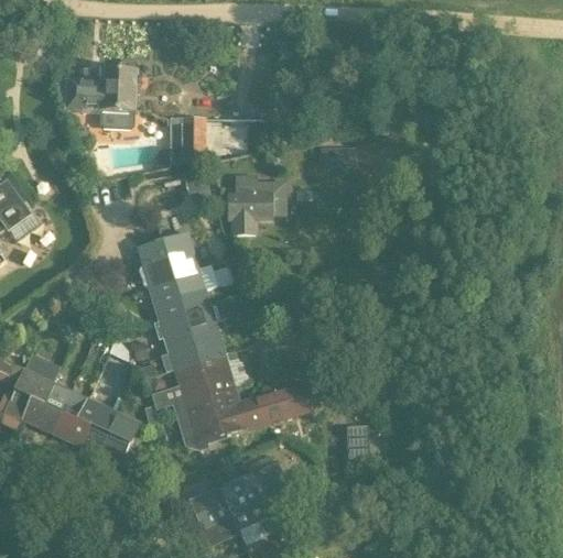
[(122,62),(119,65),(119,69),(100,68),(100,69),(83,69),(82,75),(65,74),(64,108),(100,110),(99,130),(130,131),(131,110),(134,110),(137,69),(133,69),(134,65),(131,62),(122,62)]
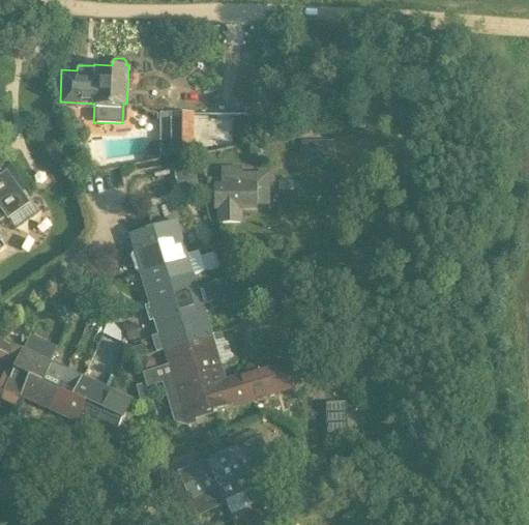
[(159,152),(192,152),(192,110),(158,110),(159,152)]
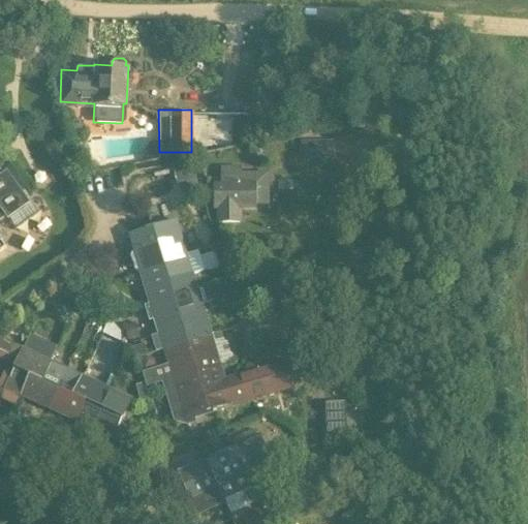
[(300,137),(300,157),(334,157),(334,137),(300,137)]
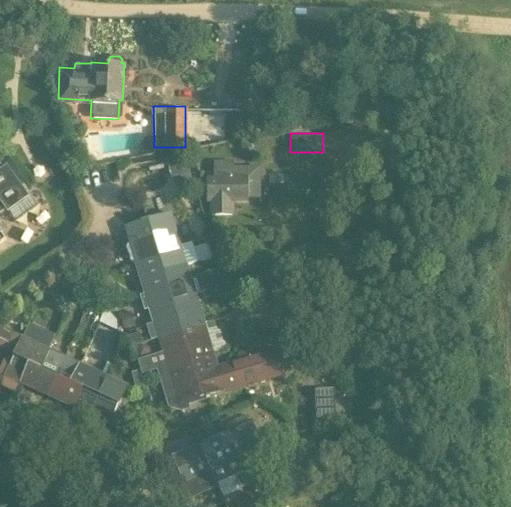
[(192,182),(187,165),(177,158),(166,160),(170,175),(178,173),(187,183),(192,182)]
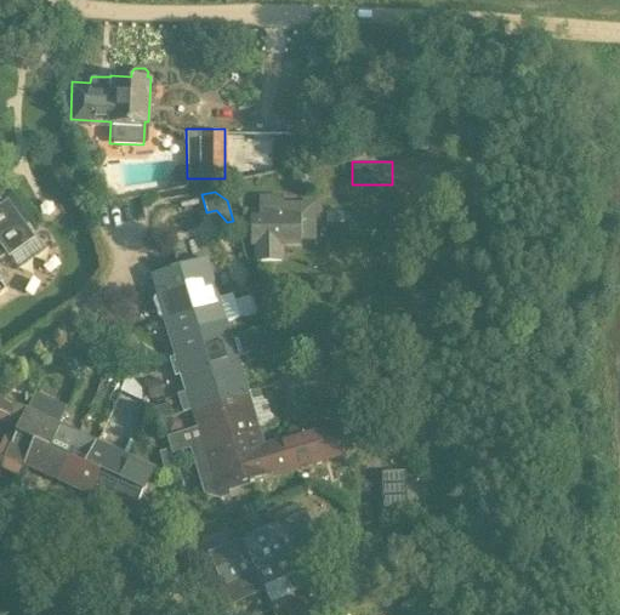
[(299,237),(299,212),(282,212),(282,192),(259,192),(259,214),(250,214),(250,237),(254,237),(254,257),(282,257),(282,237),(299,237)]
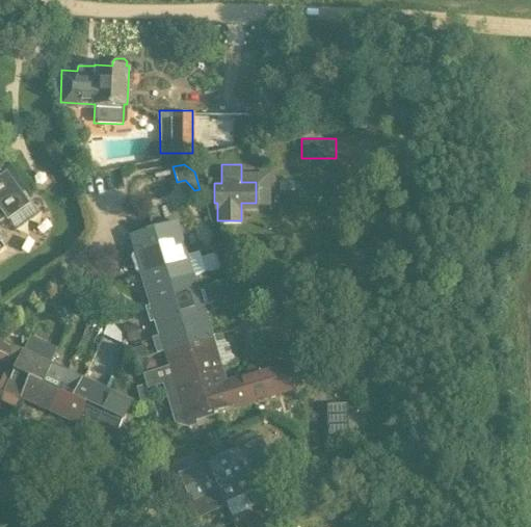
[(337,164),(335,200),(354,202),(357,165),(337,164)]
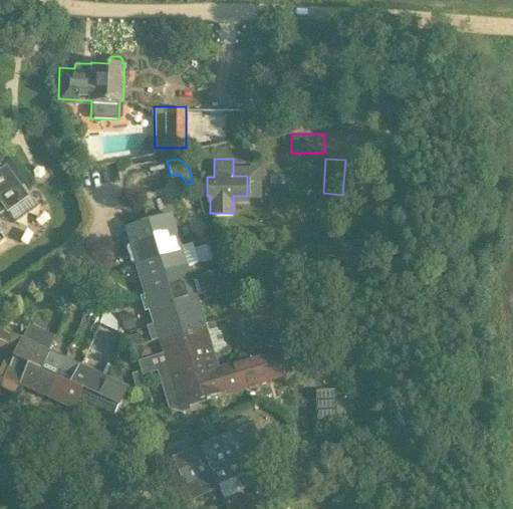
[(0,238),(4,236),(0,230),(0,209),(4,207),(27,192),(5,164),(0,167),(0,238)]
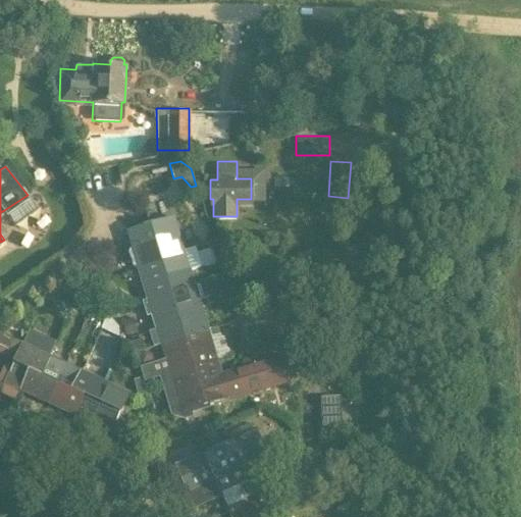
[(126,228),(136,259),(183,245),(173,214),(126,228)]
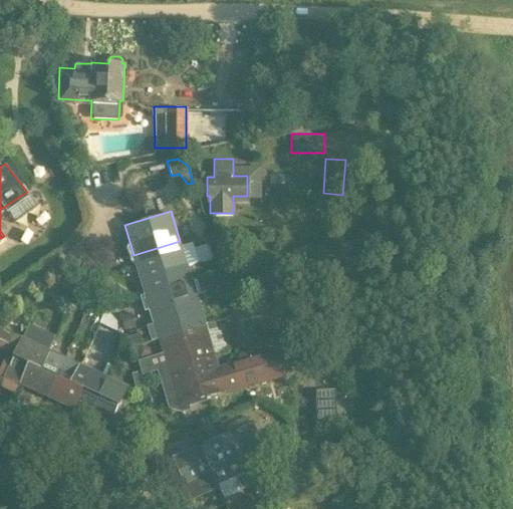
[(180,241),(134,255),(143,285),(189,271),(186,263),(211,255),(207,241),(192,246),(188,242),(181,244),(180,241)]
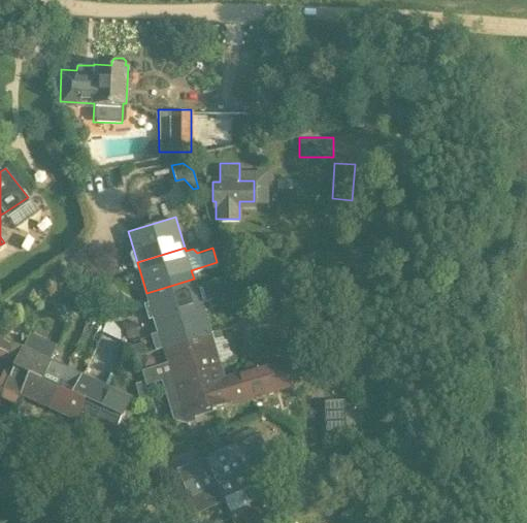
[(194,279),(146,293),(156,323),(203,308),(200,300),(209,297),(205,283),(196,286),(194,279)]
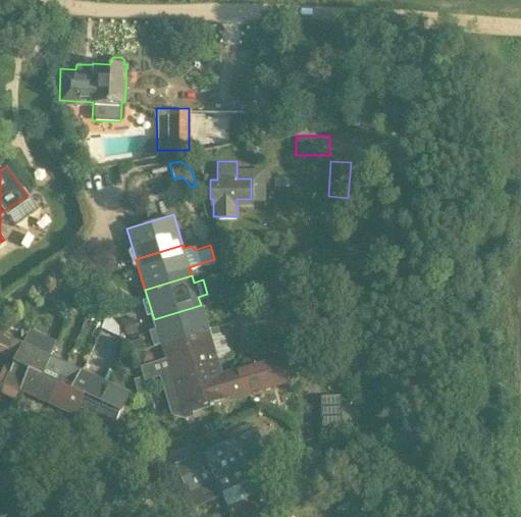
[(310,282),(312,294),(329,291),(327,279),(310,282)]
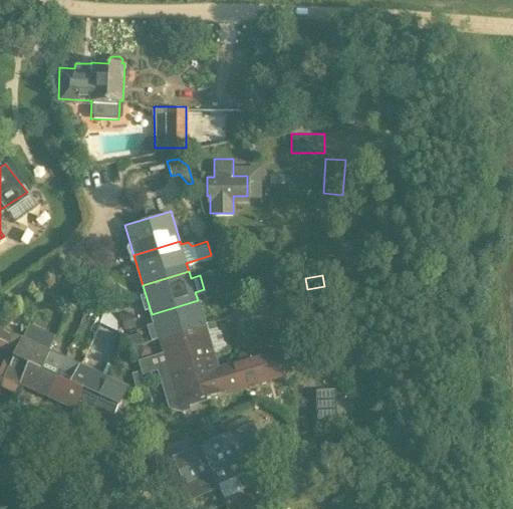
[(198,300),(152,314),(161,343),(207,330),(198,300)]
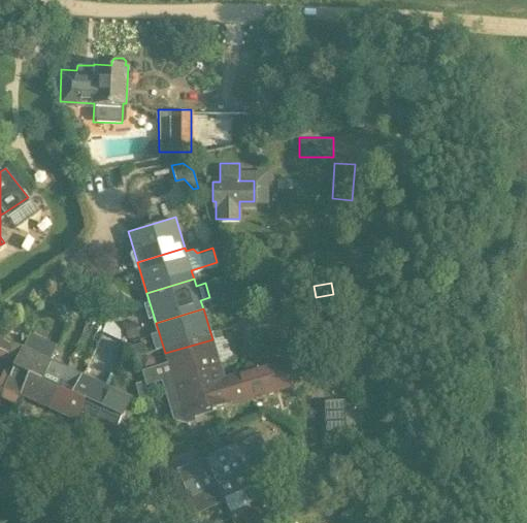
[(133,319),(123,322),(127,336),(137,333),(133,319)]
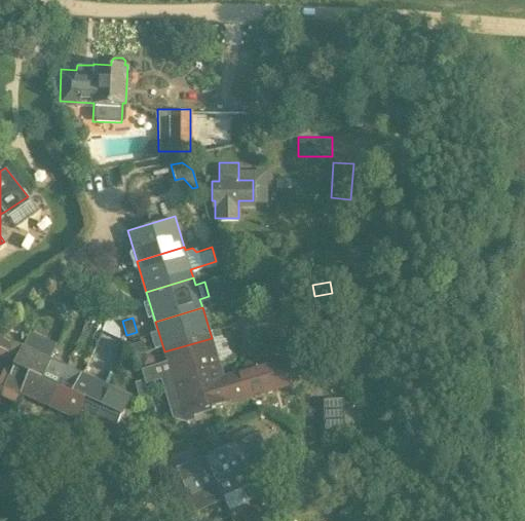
[(106,319),(102,329),(118,335),(120,325),(106,319)]
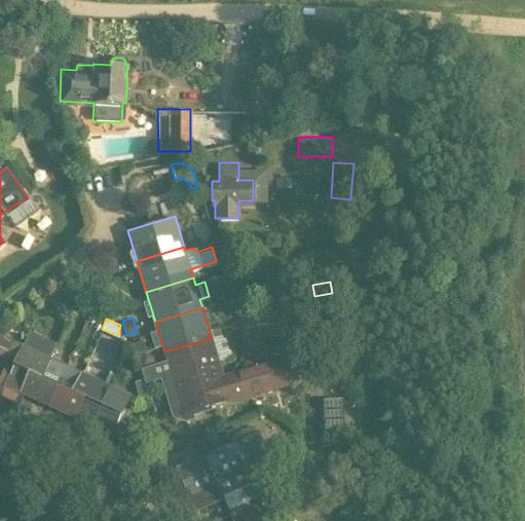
[(319,349),(343,342),(342,335),(344,335),(344,326),(327,326),(327,329),(295,337),(301,358),(320,354),(319,349)]
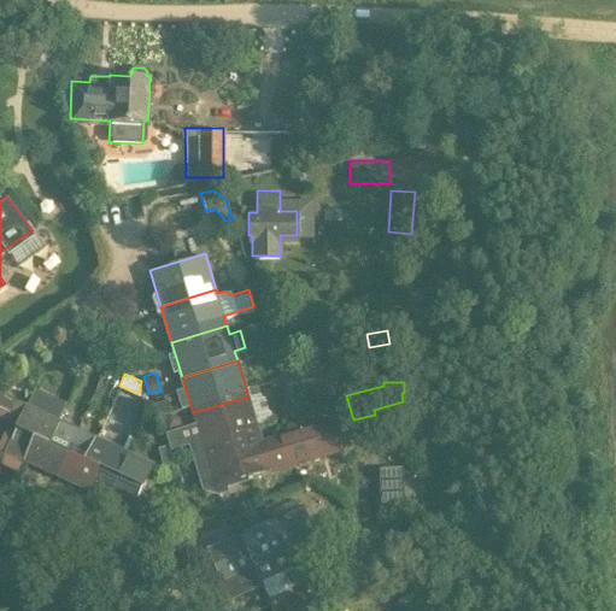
[(0,407),(19,417),(4,450),(30,462),(52,415),(25,403),(24,401),(0,389),(0,407)]
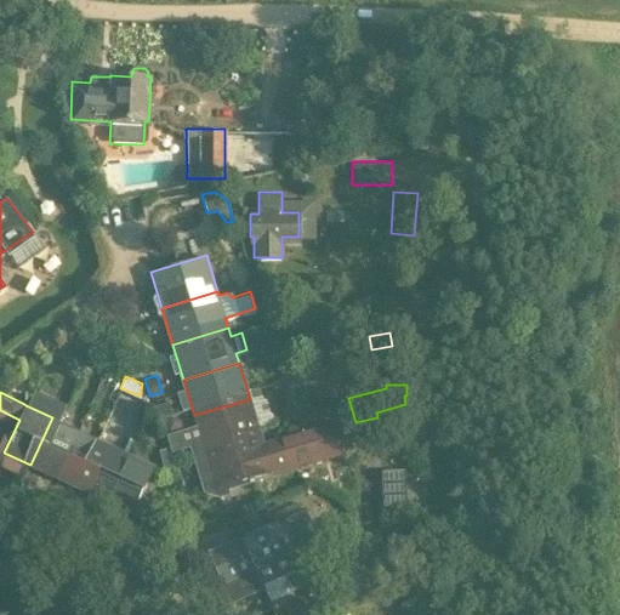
[(205,451),(261,434),(250,399),(194,415),(205,451)]
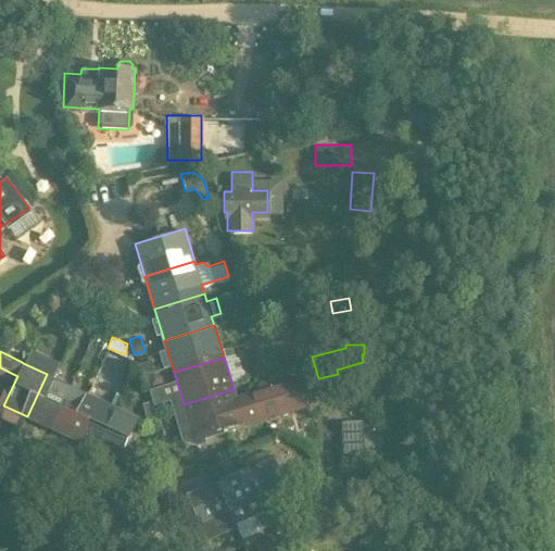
[(150,359),(138,362),(141,373),(153,370),(150,359)]
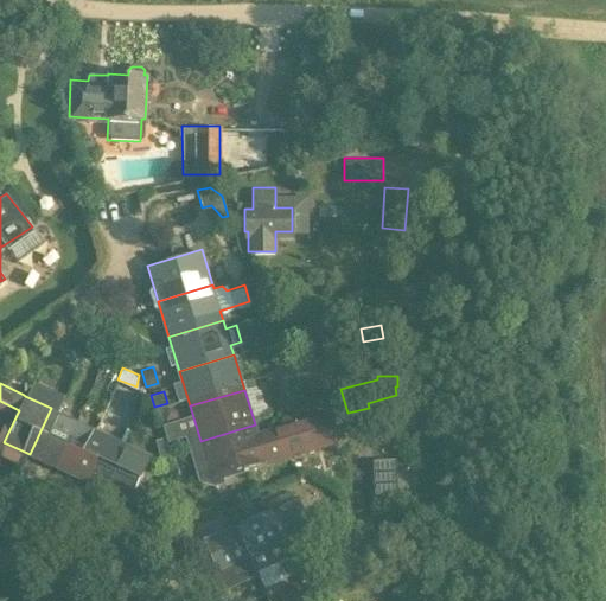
[(174,409),(167,404),(159,407),(164,421),(177,417),(174,409)]
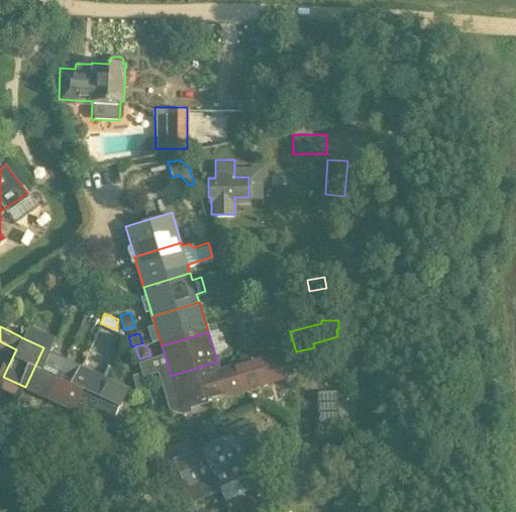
[(43,347),(25,387),(45,397),(65,357),(43,347)]
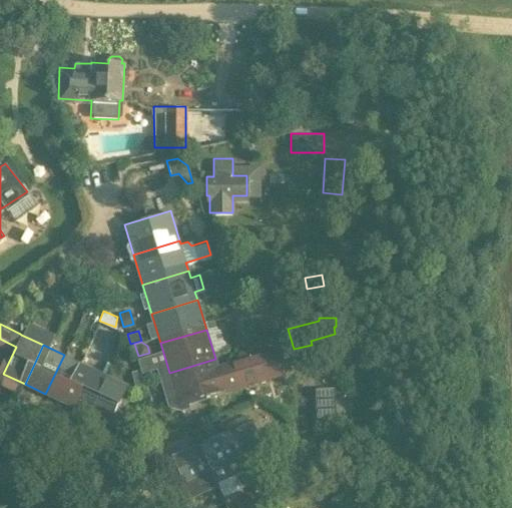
[(277,348),(217,366),(224,389),(283,371),(277,348)]
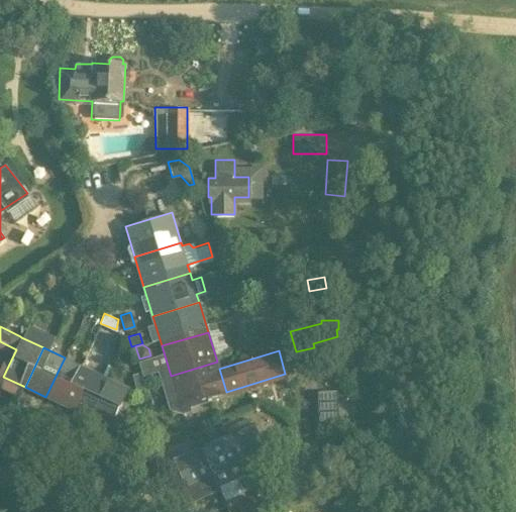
[(65,357),(45,397),(67,407),(85,367),(65,357)]
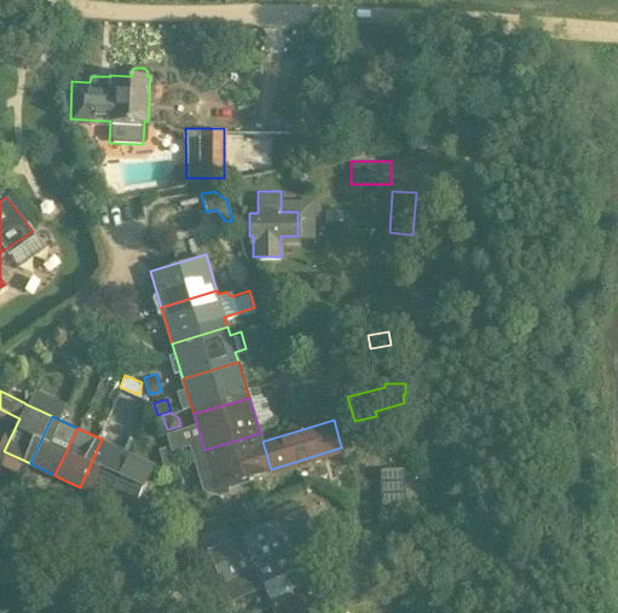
[(271,469),(263,441),(260,433),(204,450),(215,486),(271,469)]
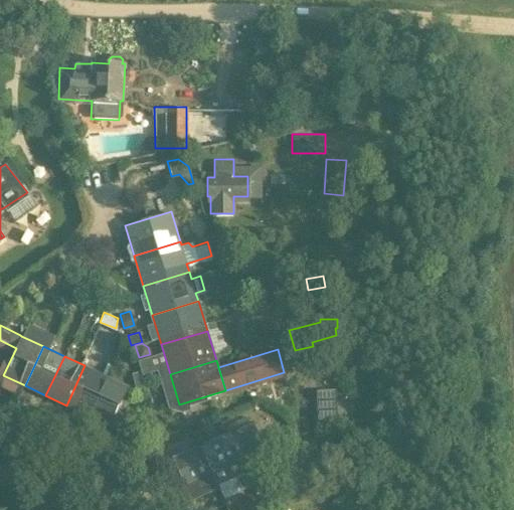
[(84,365),(66,405),(88,414),(111,364),(107,363),(102,373),(84,365)]
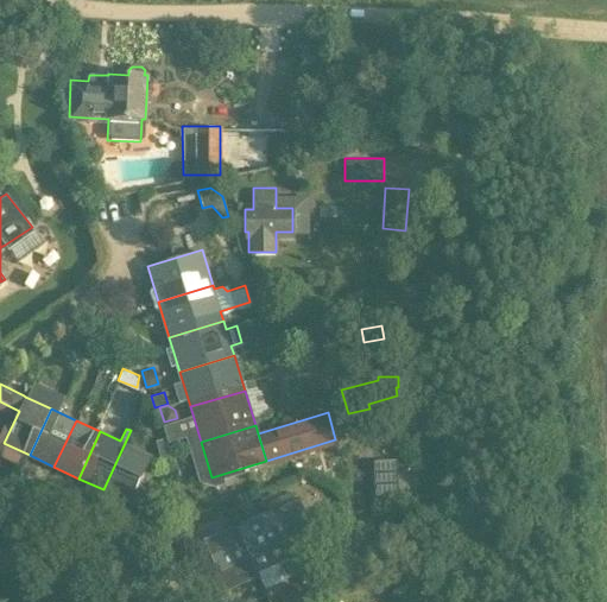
[(158,517),(165,500),(136,487),(151,455),(125,443),(131,430),(103,489),(128,501),(128,504),(158,517)]
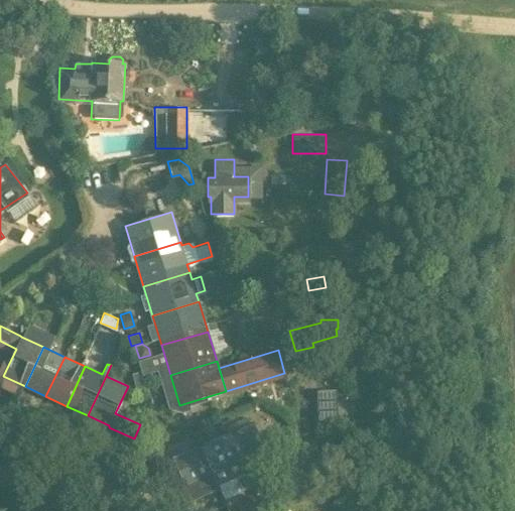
[(252,421),(226,433),(238,460),(264,448),(252,421)]
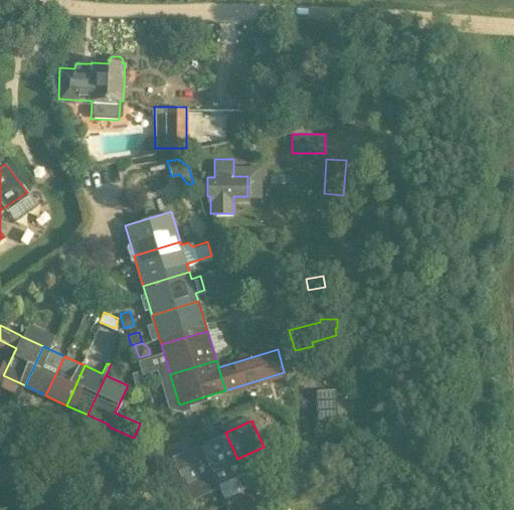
[(237,459),(225,433),(199,444),(211,471),(237,459)]
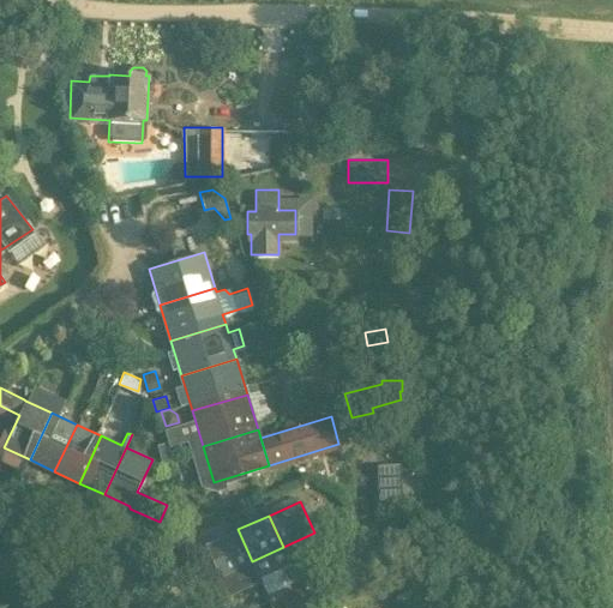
[(221,576),(252,561),(238,529),(206,543),(221,576)]
